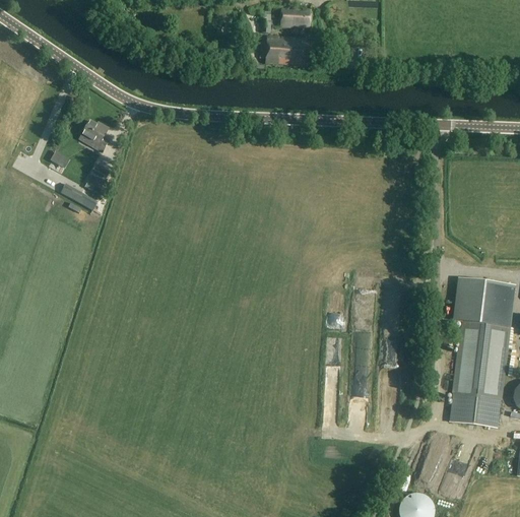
[(294,10),(288,9),(288,7),(281,7),(280,26),(311,27),(312,9),(294,8),(294,10)]
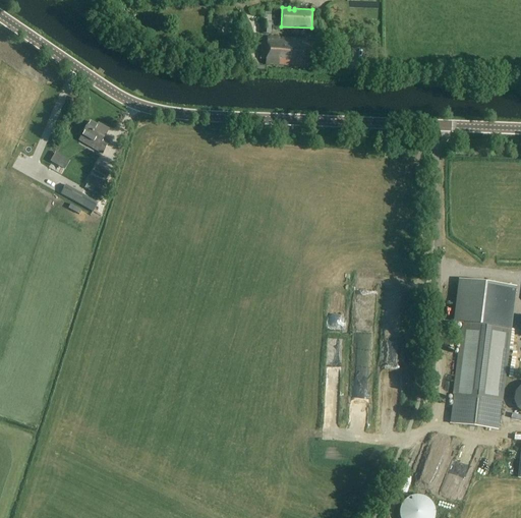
[(263,17),(262,32),(271,32),(272,18),(263,17)]
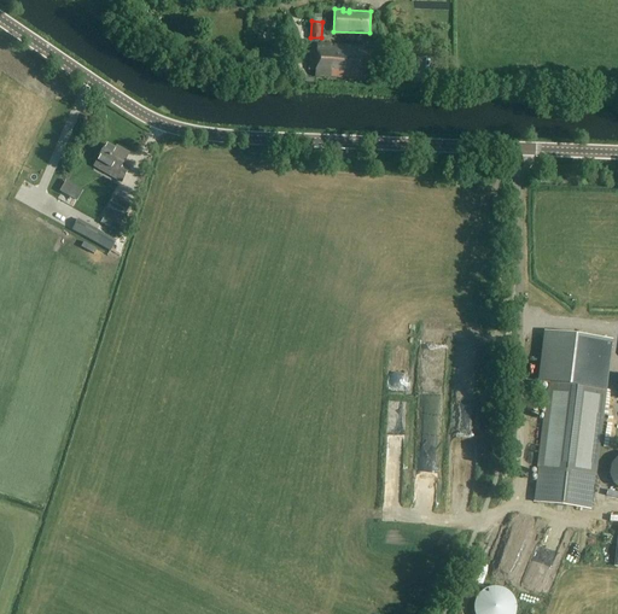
[(362,45),(316,41),(314,71),(326,71),(326,74),(361,76),(362,68),(371,68),(373,44),(362,42),(362,45)]
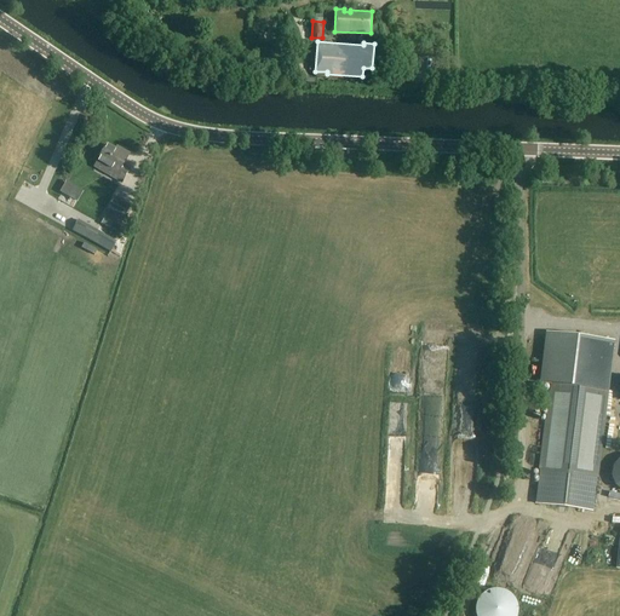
[(119,148),(108,142),(96,165),(124,179),(130,167),(122,162),(130,150),(120,145),(119,148)]
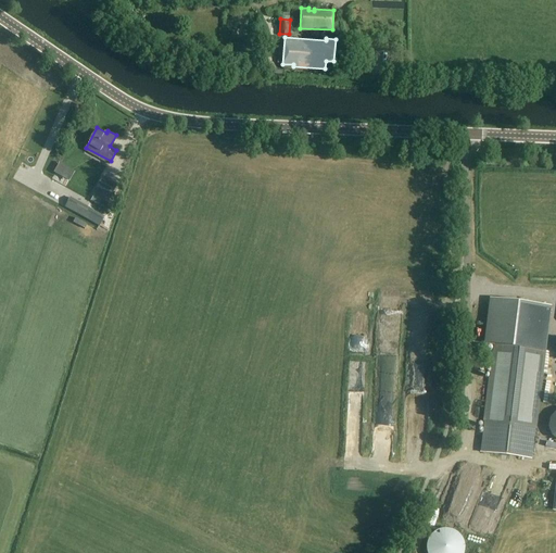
[(60,162),(55,171),(62,174),(66,165),(60,162)]
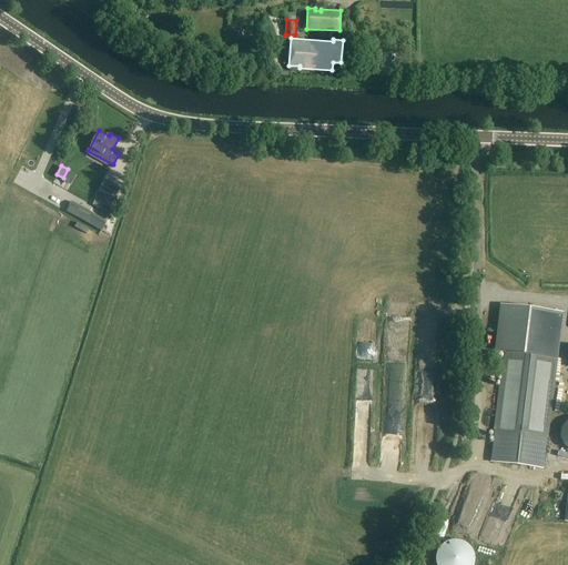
[(111,202),(121,187),(105,179),(97,194),(111,202)]
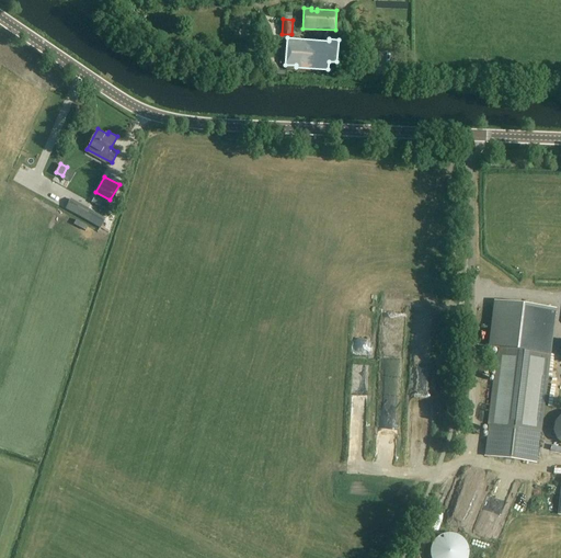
[(94,205),(98,198),(82,190),(78,197),(94,205)]
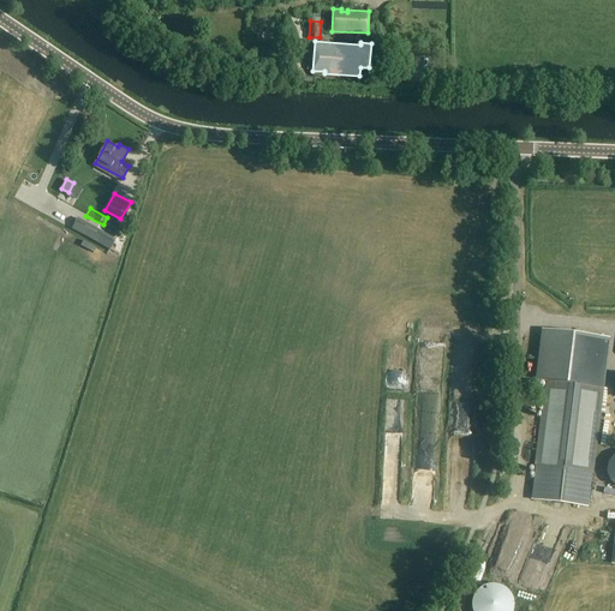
[(111,247),(117,238),(78,216),(72,227),(111,247)]
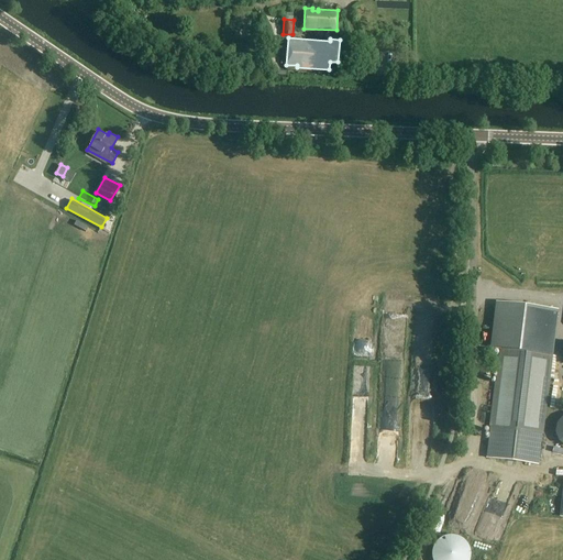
[(52,206),(48,211),(83,233),(86,228),(52,206)]
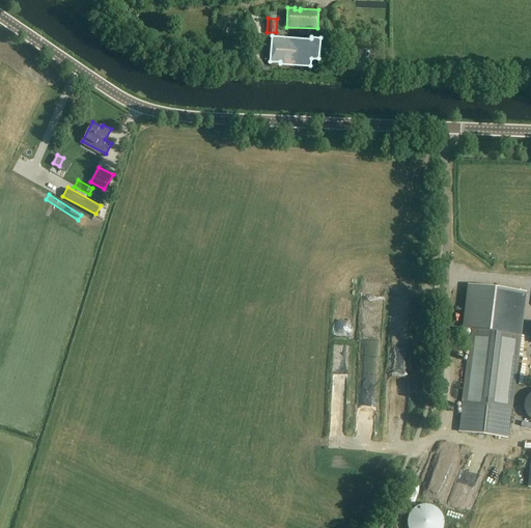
[(462,325),(473,327),(463,400),(462,400),(458,429),(506,437),(510,408),(509,408),(520,333),(526,290),(468,283),(462,325)]
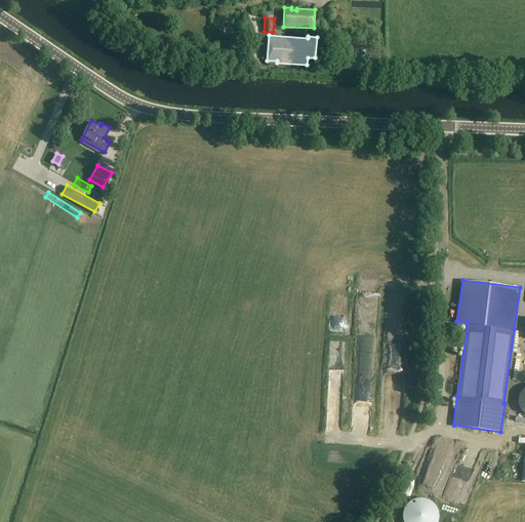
[(477,480),(480,463),(473,462),(473,463),(462,460),(459,477),(477,480)]
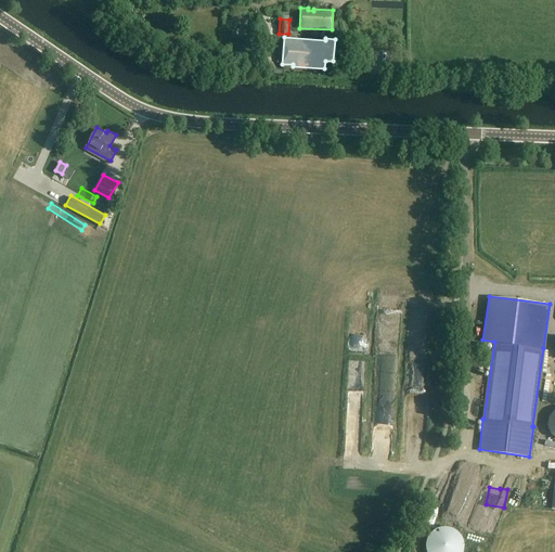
[(514,488),(511,506),(520,508),(524,489),(514,488)]
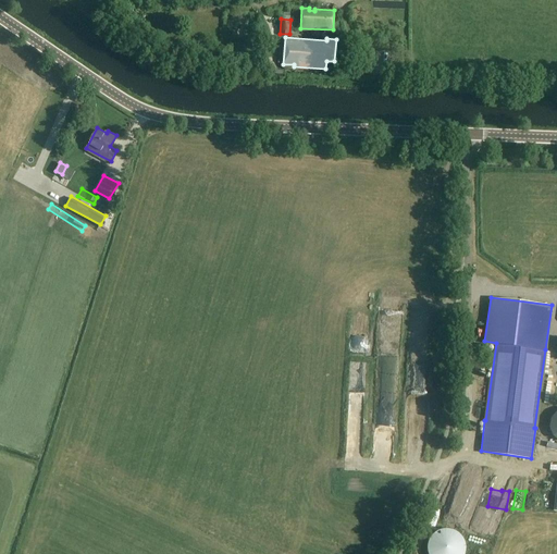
[(453,526),(467,530),(471,515),(457,511),(453,526)]
